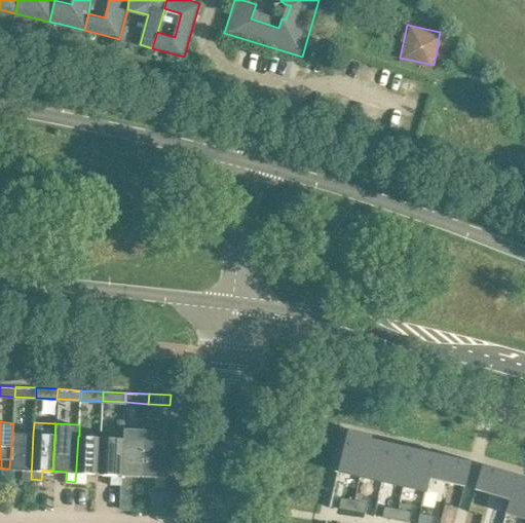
[(130,475),(143,476),(146,428),(123,427),(123,438),(120,484),(130,484),(130,475)]
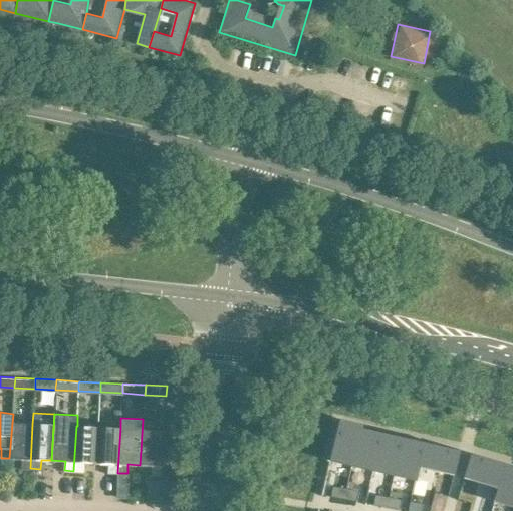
[(166,421),(143,419),(140,465),(152,465),(152,475),(174,476),(176,423),(166,423),(166,421)]
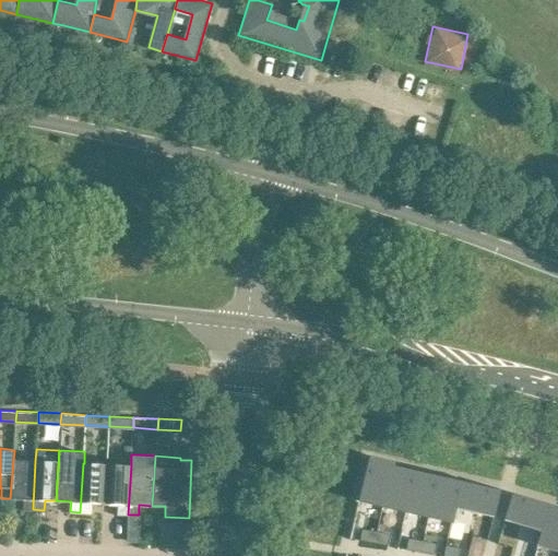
[(393,466),(393,462),(368,457),(358,500),(382,506),(392,465),(393,466)]
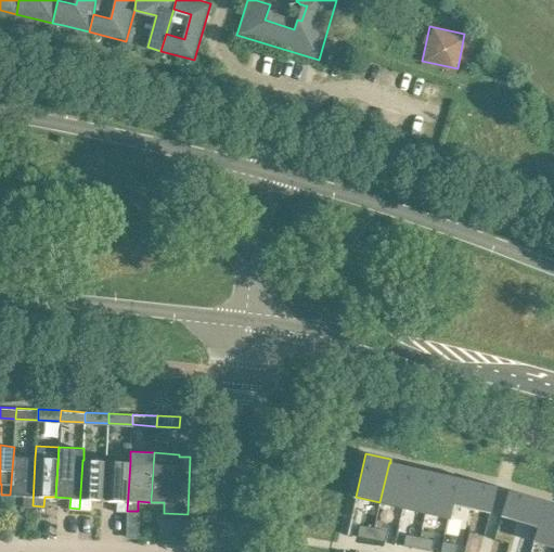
[(13,457),(10,495),(24,496),(23,505),(33,505),(35,458),(13,457)]
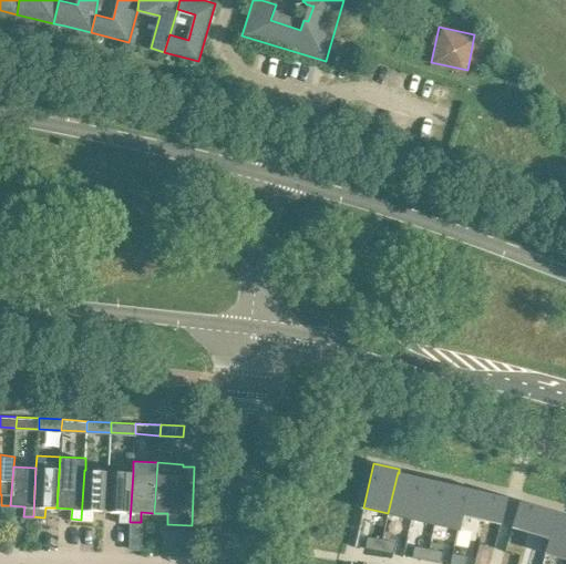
[(84,470),(81,520),(93,520),(93,510),(105,511),(109,471),(85,470),(84,470)]
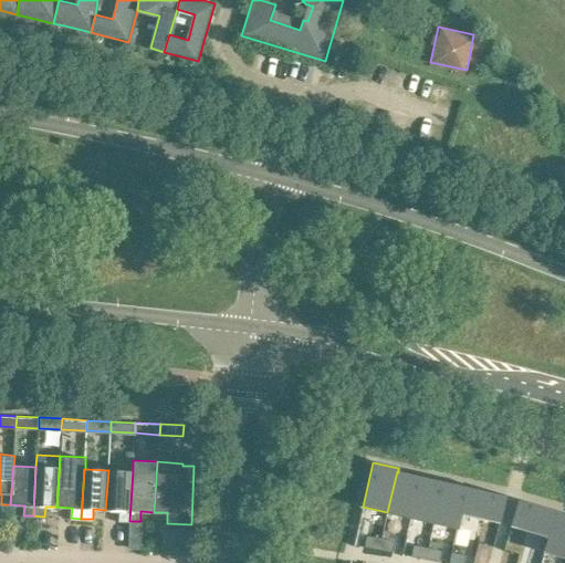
[(108,470),(105,510),(119,510),(119,520),(129,521),(133,471),(108,470)]
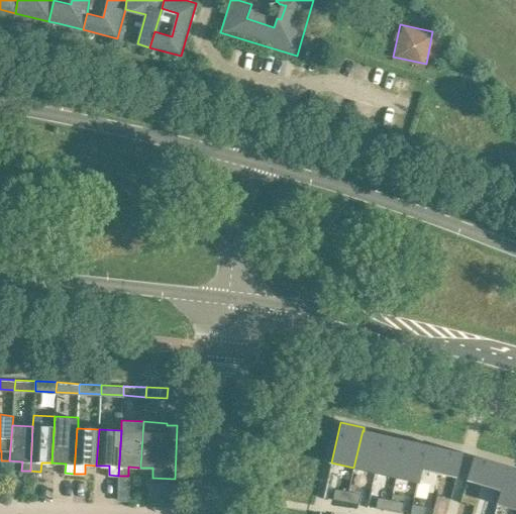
[(353,468),(375,472),(384,435),(364,431),(363,430),(353,468)]
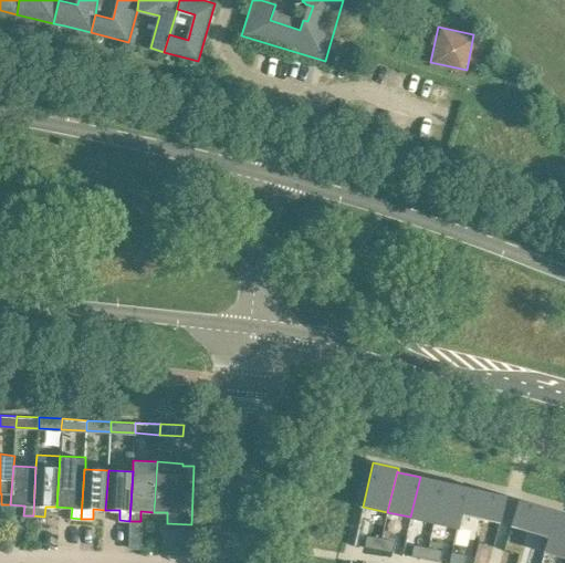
[(443,482),(420,477),(410,517),(433,522),(443,482)]
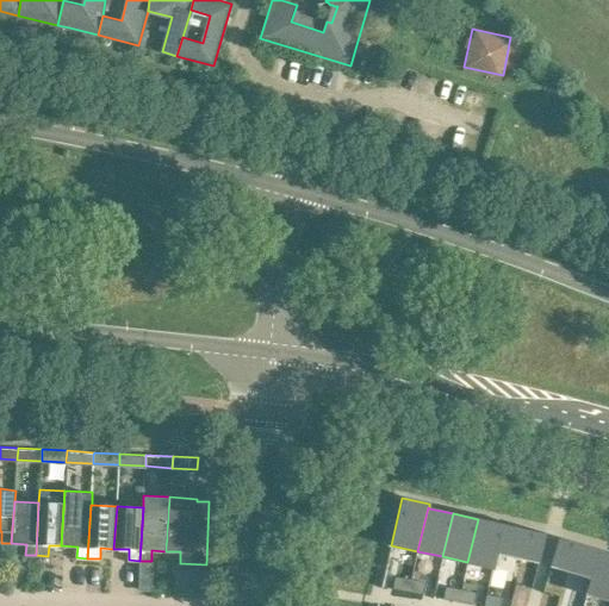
[(493,568),(497,553),(496,553),(503,525),(478,519),(467,562),(493,568)]
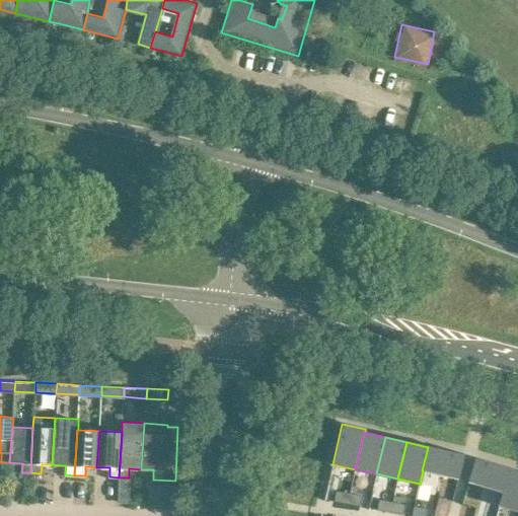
[(265,458),(266,447),(257,447),(256,457),(265,458)]
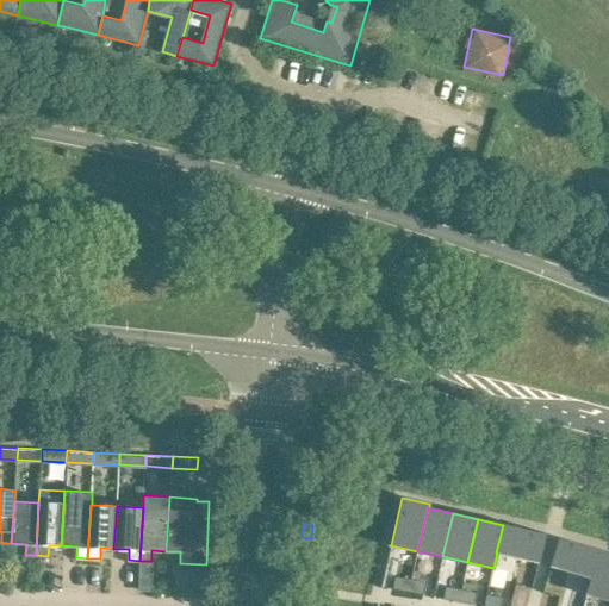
[(496,553),(497,553),(539,562),(545,535),(503,525),(496,553)]
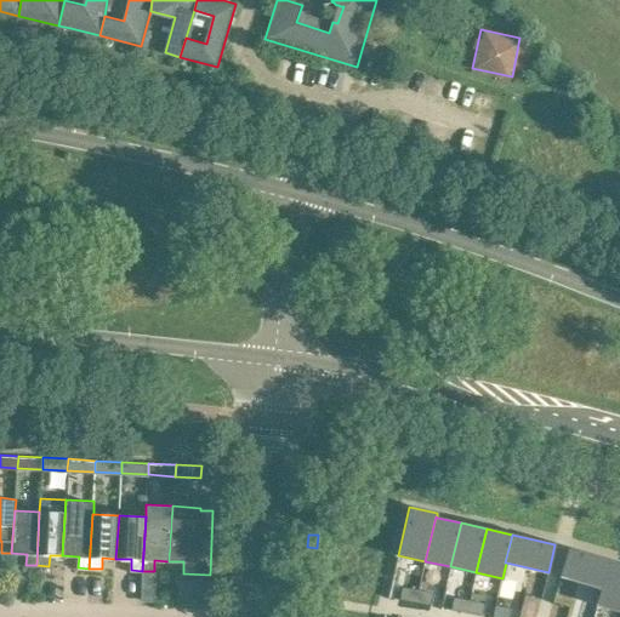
[(610,560),(569,548),(561,576),(601,588),(602,588),(610,560)]
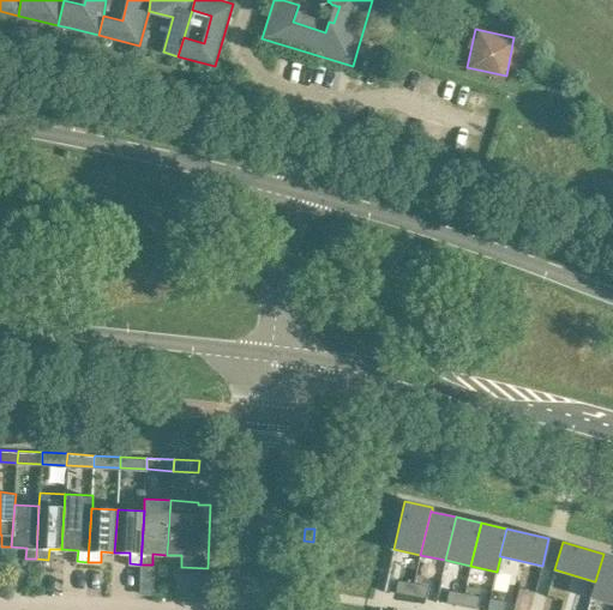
[(612,557),(604,554),(595,581),(594,581),(589,597),(612,604),(612,557)]
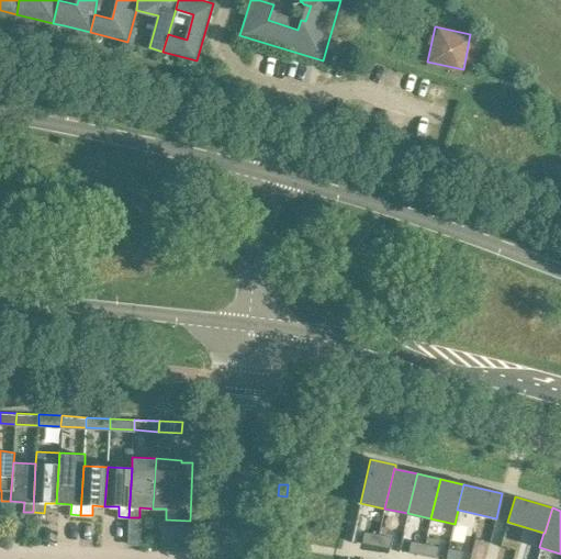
[(362,541),(377,545),(379,534),(365,530),(362,541)]
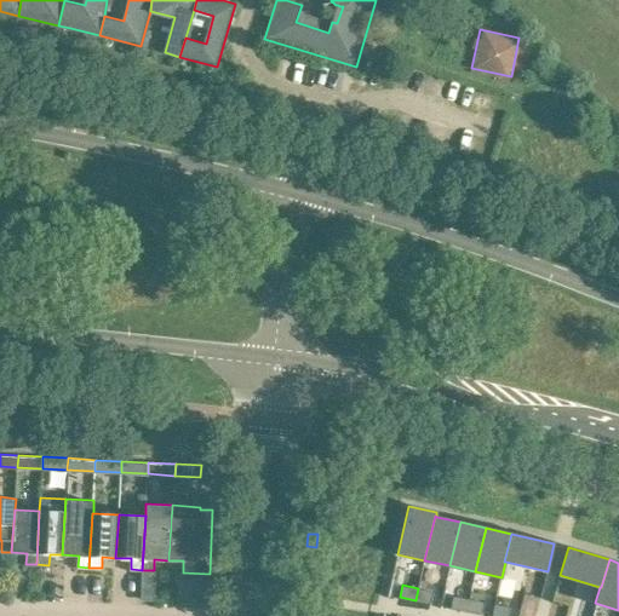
[(418,588),(416,600),(430,603),(431,603),(434,591),(418,588)]
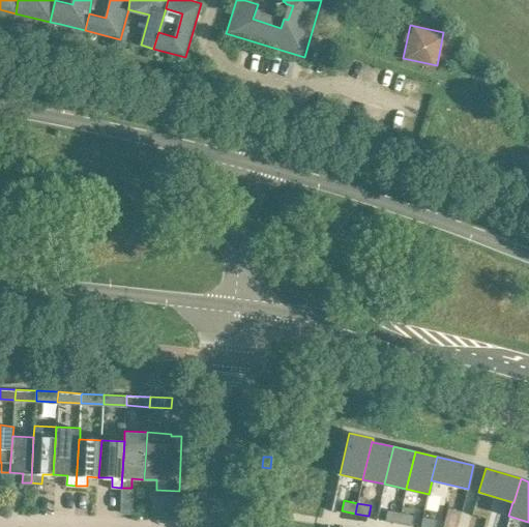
[(399,522),(401,511),(387,509),(385,519),(399,522)]
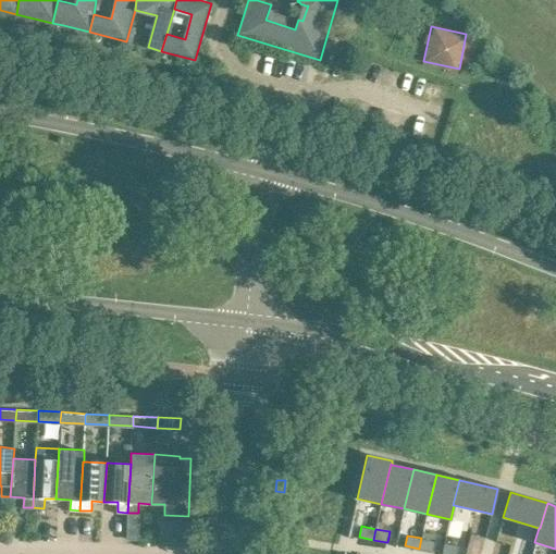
[(419,549),(433,551),(435,541),(421,538),(419,549)]
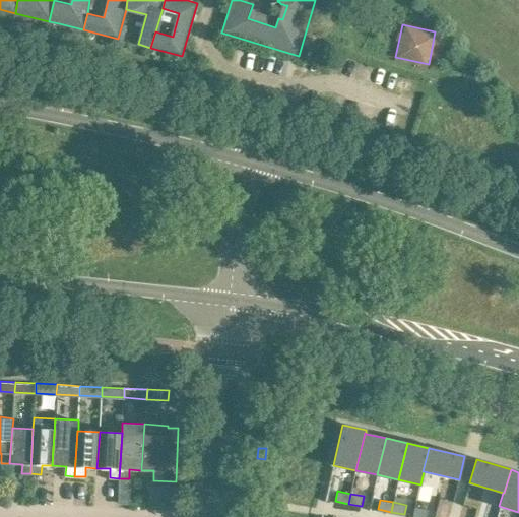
[(415,506),(413,516),(416,516),(426,516),(428,509),(415,506)]
